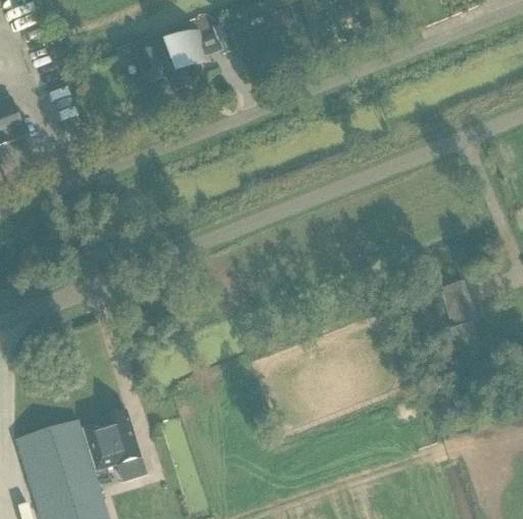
[(238,47),(228,20),(212,27),(222,52),(238,47)]
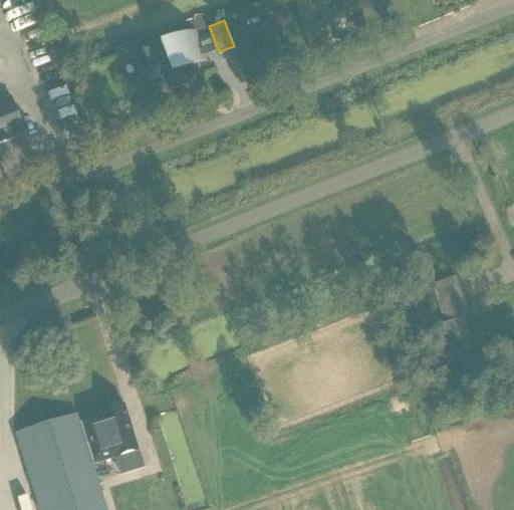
[(180,37),(180,36),(134,53),(144,80),(166,71),(172,86),(189,80),(183,65),(190,62),(190,61),(207,54),(197,30),(180,37)]
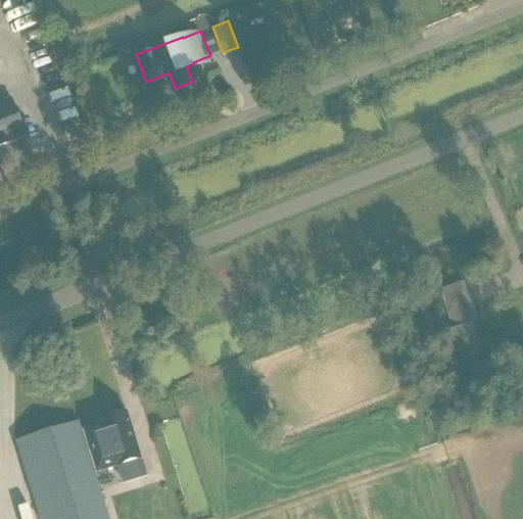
[(0,142),(26,133),(10,93),(0,97),(0,142)]
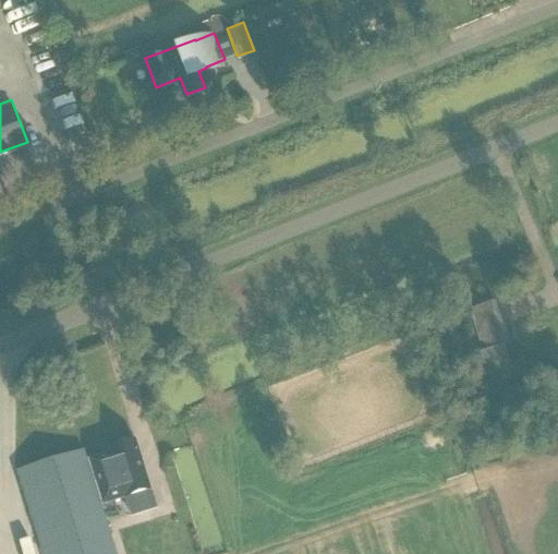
[(484,344),(509,335),(496,297),(472,305),(484,344)]
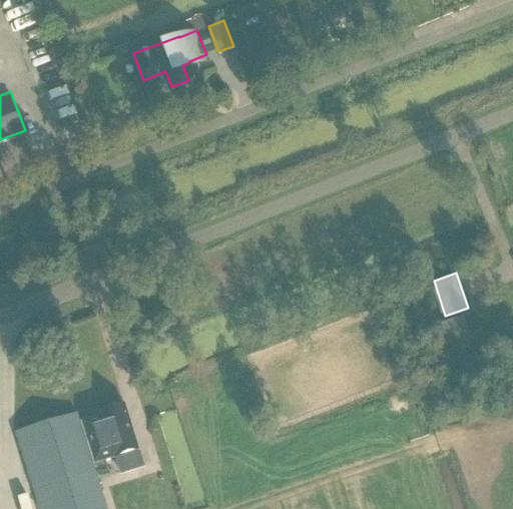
[(77,411),(15,430),(39,508),(106,508),(93,466),(92,461),(115,454),(116,459),(120,469),(143,462),(138,447),(124,402),(101,409),(102,413),(79,420),(77,411)]
